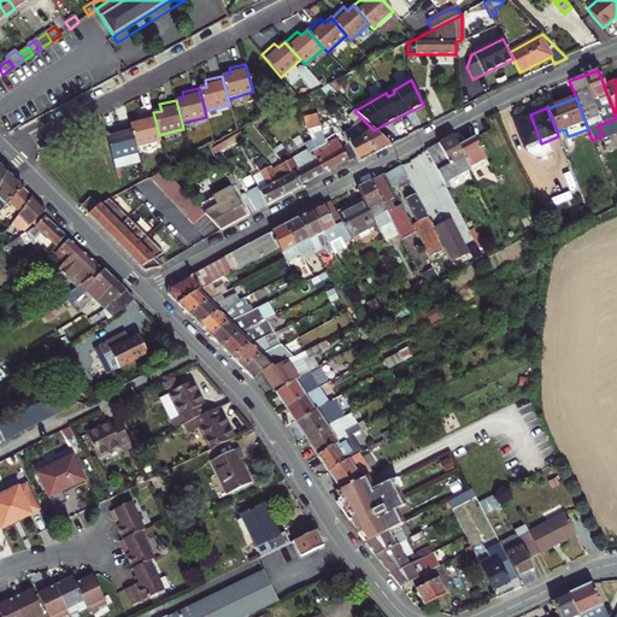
[(389,146),(364,121),(354,111),(350,117),(357,124),(352,129),(375,153),(389,146)]
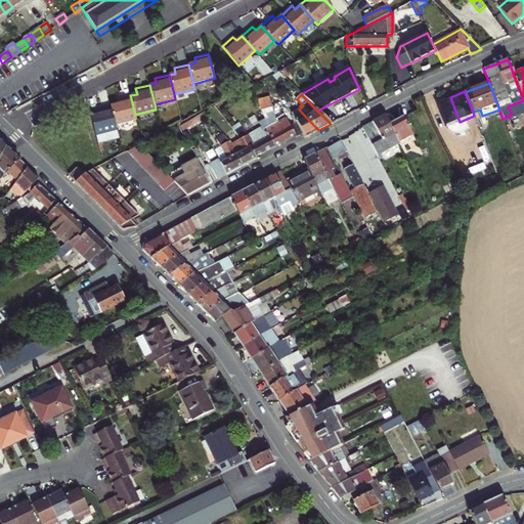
[(135,115),(130,95),(116,99),(117,103),(111,105),(116,126),(137,120),(135,115)]
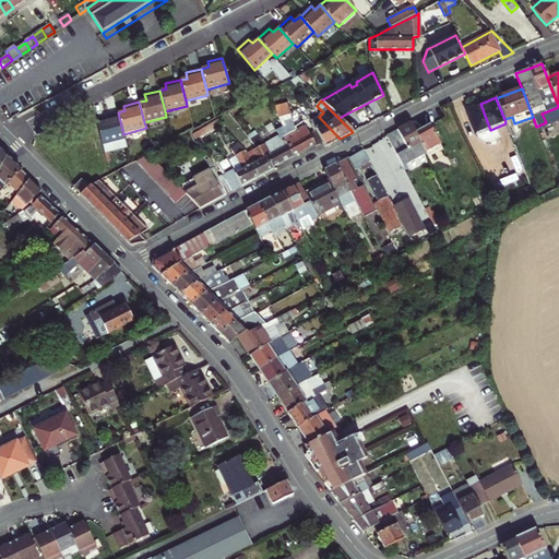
[(280,118),(290,115),(287,103),(276,106),(280,118)]
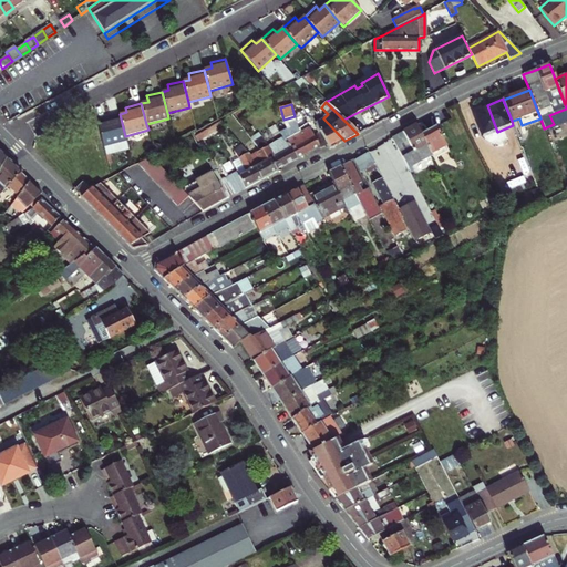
[(497,132),(487,105),(472,111),(483,137),(497,132)]
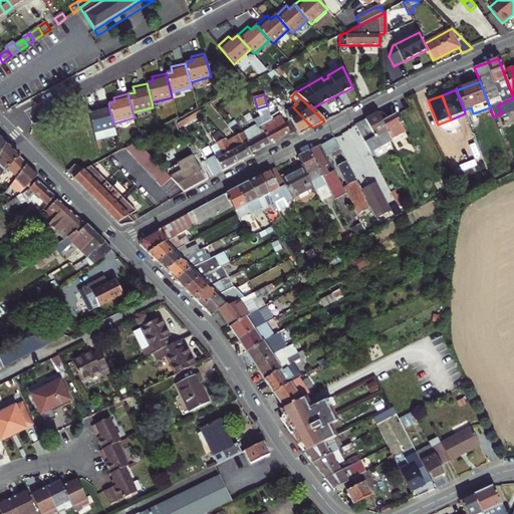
[(113,123),(108,103),(94,107),(95,111),(88,113),(96,141),(98,141),(116,136),(113,123)]
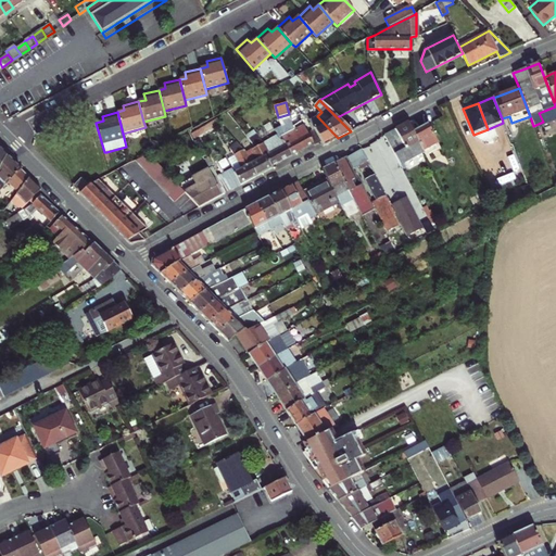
[(290,118),(292,126),(302,121),(304,118),(300,112),(290,118)]
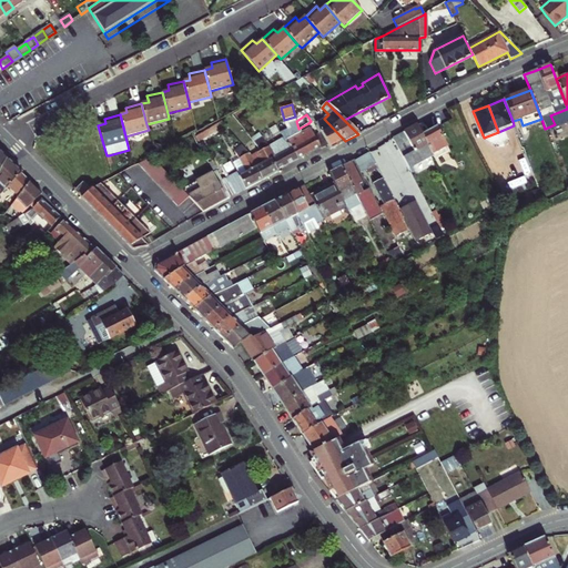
[(313,125),(325,146),(328,144),(331,150),(345,141),(324,119),(313,125)]
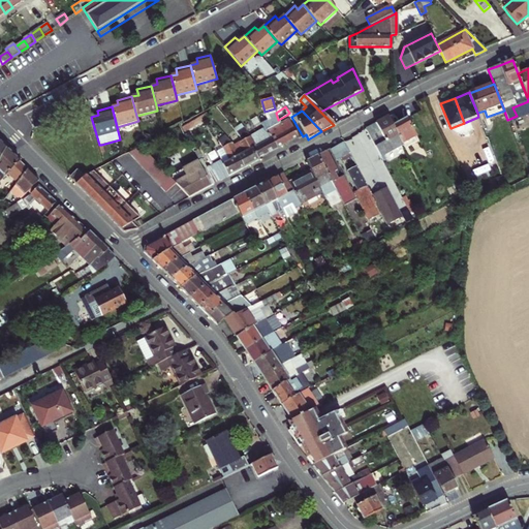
[(253,149),(258,158),(277,148),(272,137),(265,131),(279,123),(278,120),(276,113),(269,116),(268,114),(266,116),(268,121),(261,124),(263,129),(250,136),(255,147),(253,149)]
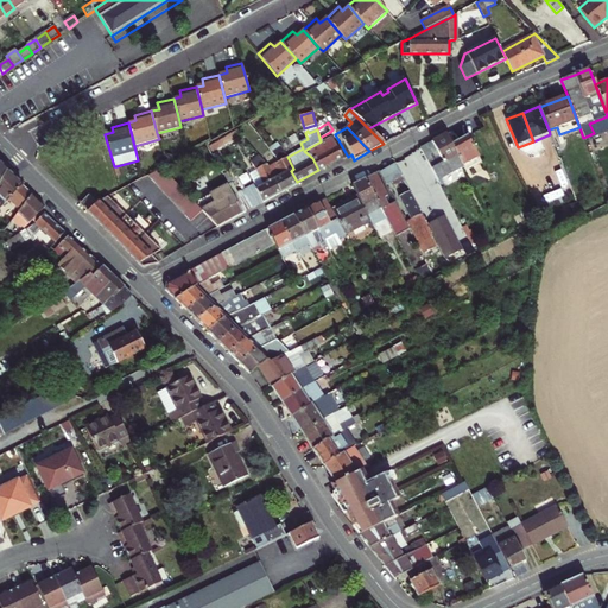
[(343,159),(348,157),(335,134),(333,130),(330,132),(333,137),(343,158),(343,159)]
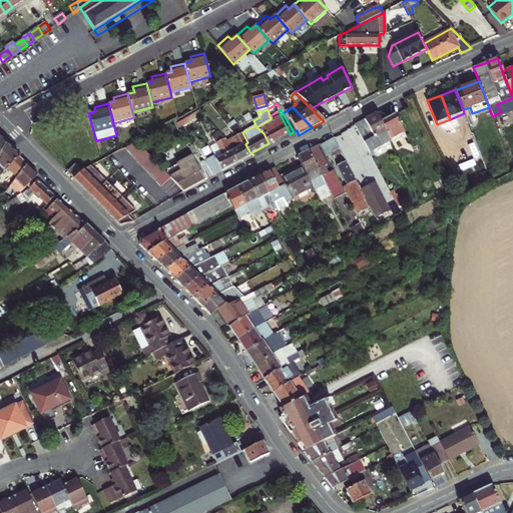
[(270,116),(271,119),(281,115),(279,111),(270,116)]
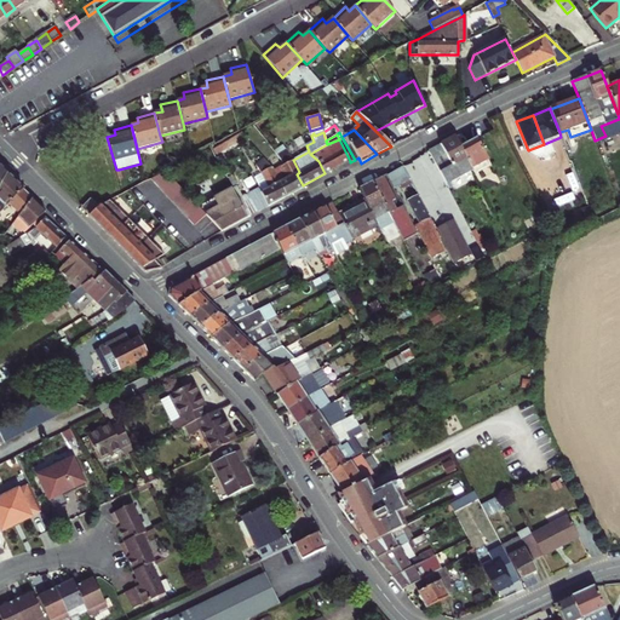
[(454,137),(428,151),(447,189),(452,187),(451,184),(472,172),(460,148),(454,137)]
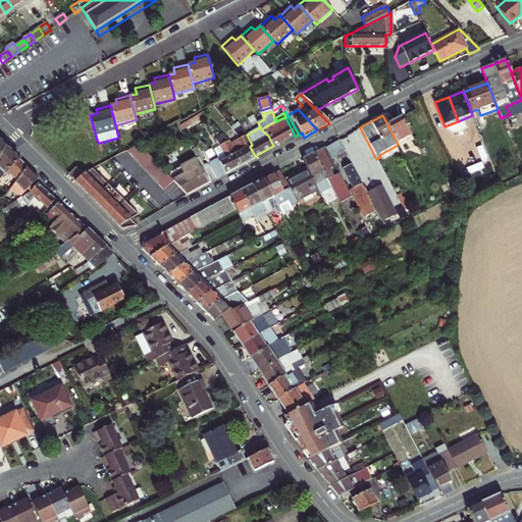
[(285,117),(275,121),(261,129),(268,136),(273,146),(295,136),(285,117)]
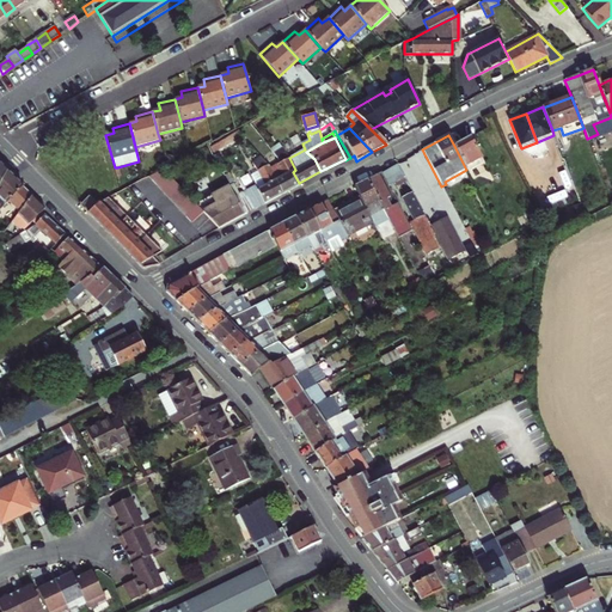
[(484,164),(472,138),(471,138),(454,146),(466,170),(467,172),(484,164)]
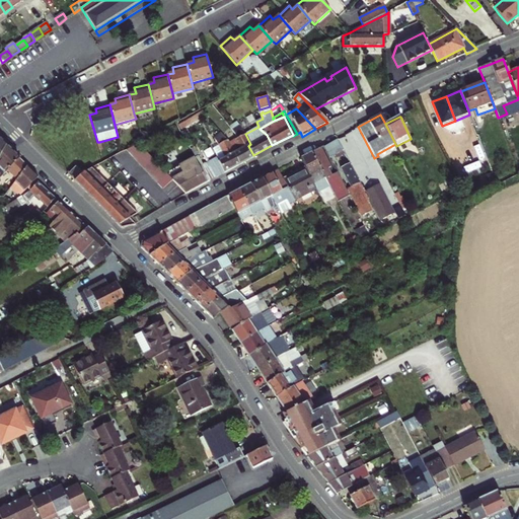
[(250,144),(245,134),(244,135),(239,126),(231,131),(227,133),(231,138),(233,138),(234,141),(231,142),(229,144),(236,155),(235,157),(239,165),(242,163),(253,157),(253,155),(248,146),(250,144)]
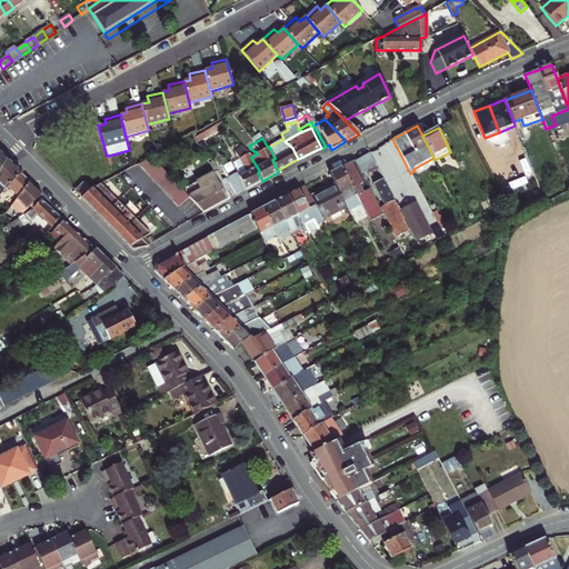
[(237,195),(262,181),(258,172),(259,170),(251,158),(250,155),(242,146),(235,151),(242,167),(246,173),(241,176),(229,181),(237,195)]
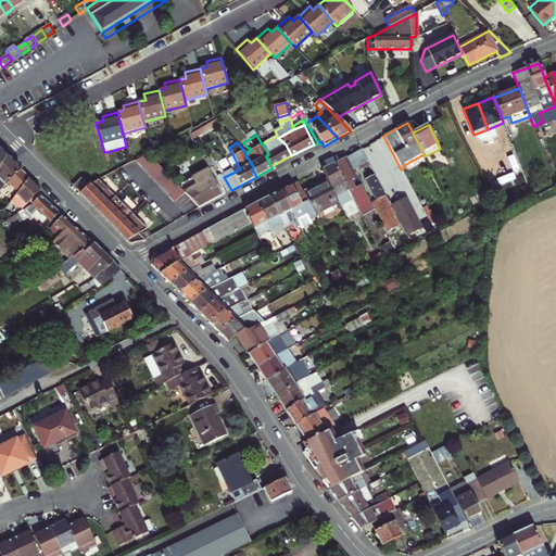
[(536,142),(527,147),(530,153),(540,150),(536,142)]
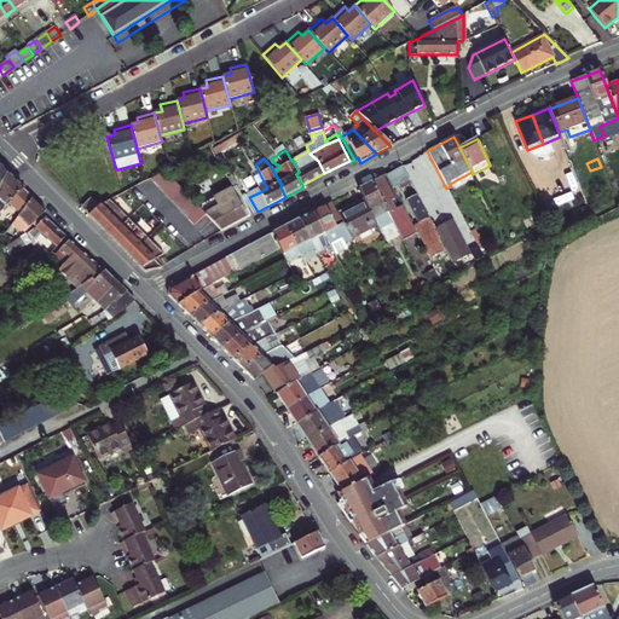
[(409,180),(401,167),(400,168),(386,175),(393,189),(409,180)]
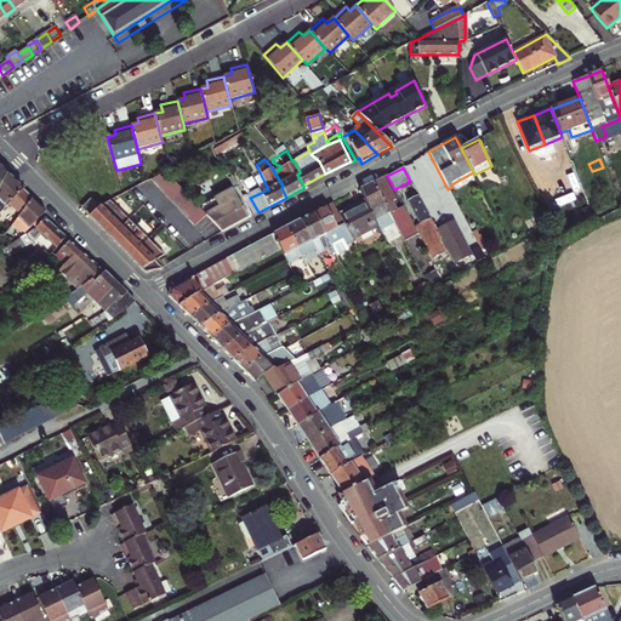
[(166,171),(152,180),(195,227),(206,216),(198,206),(166,171)]
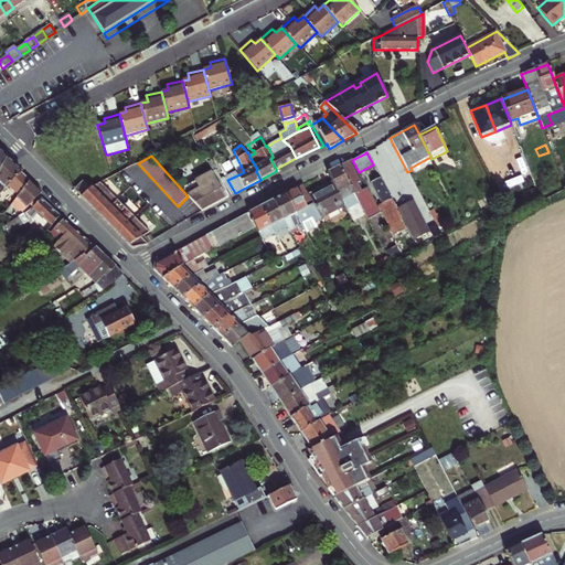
[(17,170),(6,159),(0,169),(0,193),(8,187),(18,196),(29,182),(17,170)]
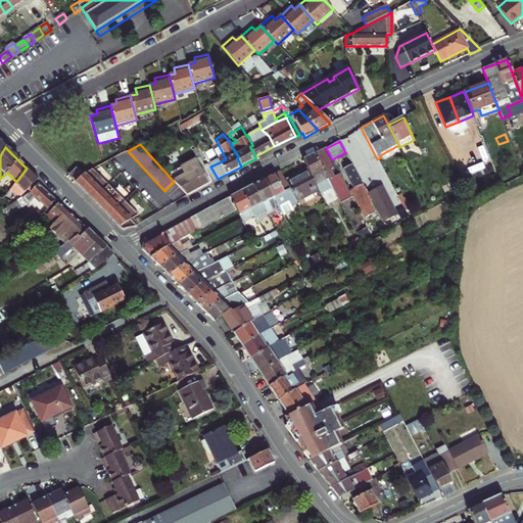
[(324,149),(314,154),(335,195),(342,209),(346,207),(332,179),(334,177),(331,170),(334,168),(324,149)]
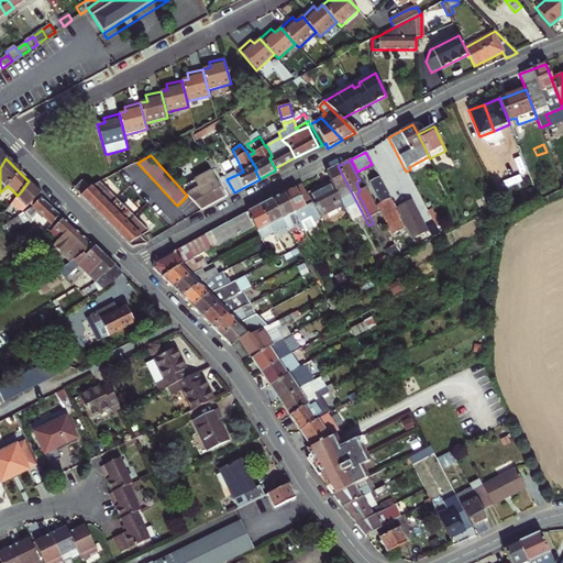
[(361,210),(338,166),(326,172),(331,183),(341,200),(346,197),(355,213),(361,210)]
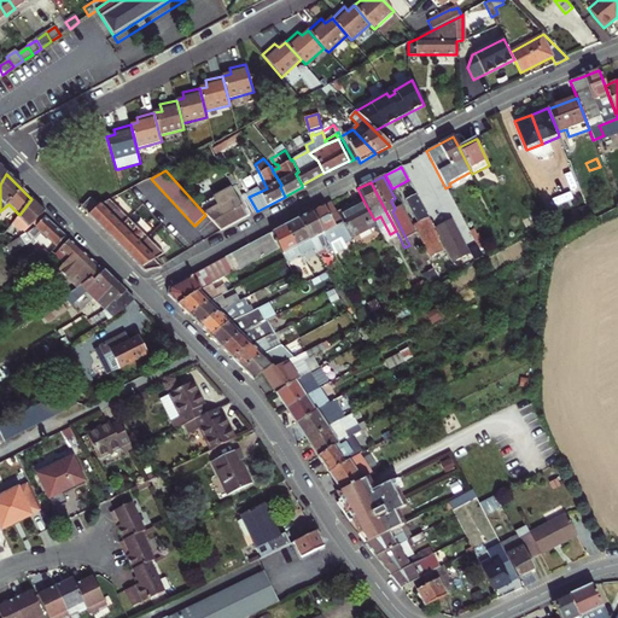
[(246,217),(231,187),(197,205),(205,215),(220,231),(246,217)]
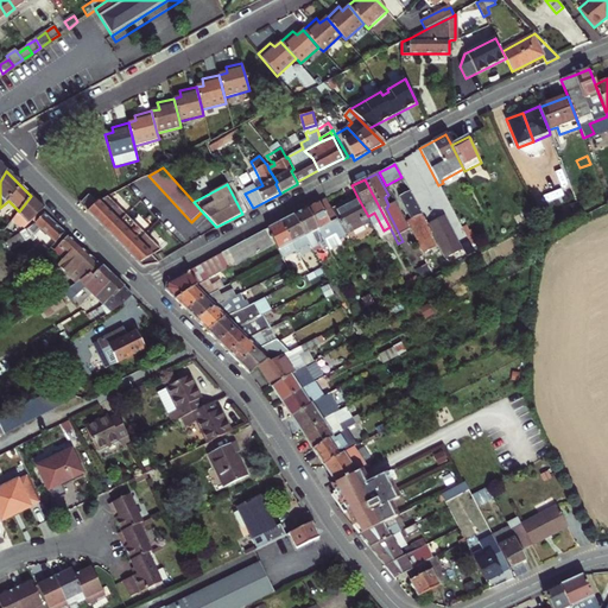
[(407,221),(422,253),(434,247),(429,236),(432,235),(410,191),(400,196),(410,213),(411,213),(413,217),(407,221)]
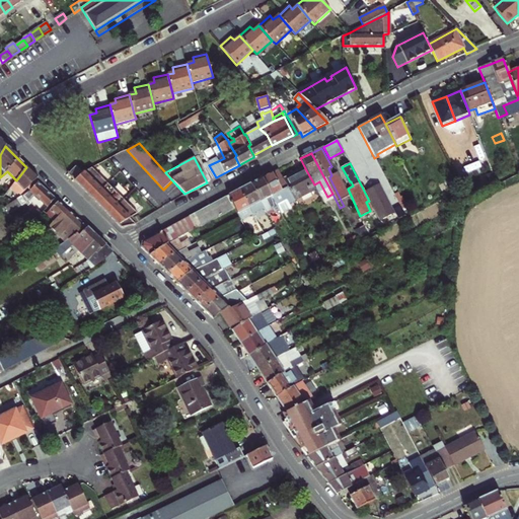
[(76,166),(68,174),(75,180),(82,172),(76,166)]
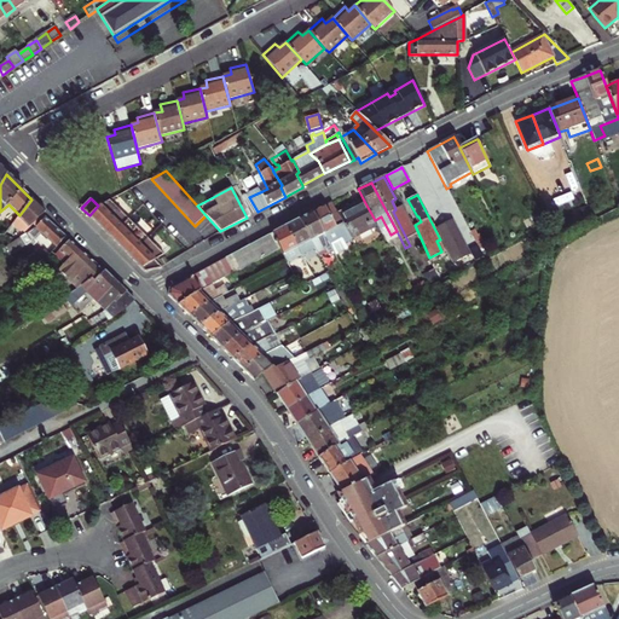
[(32,200),(19,215),(6,233),(9,235),(10,233),(11,233),(18,226),(24,232),(41,214),(44,213),(38,206),(32,200)]
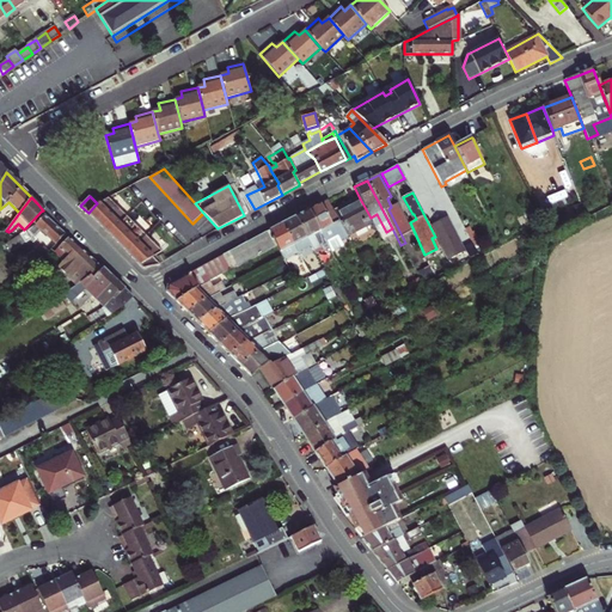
[(164,256),(106,199),(97,203),(89,213),(144,269),(160,265),(153,258),(164,256)]
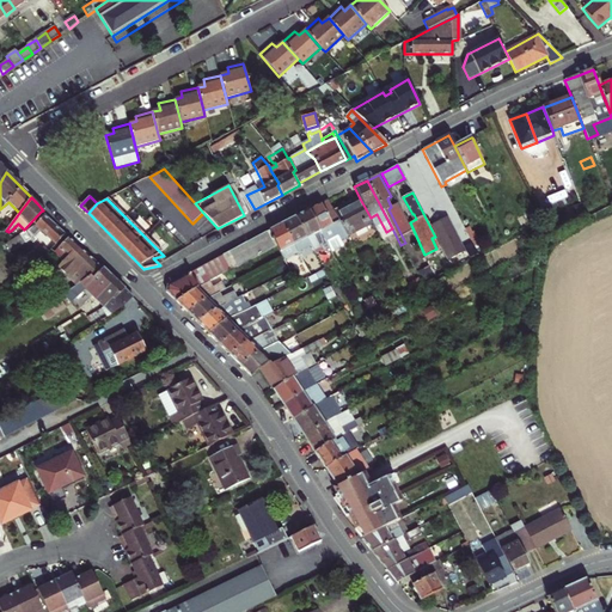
[(371,218),(360,199),(347,204),(361,231),(373,225),(371,218)]
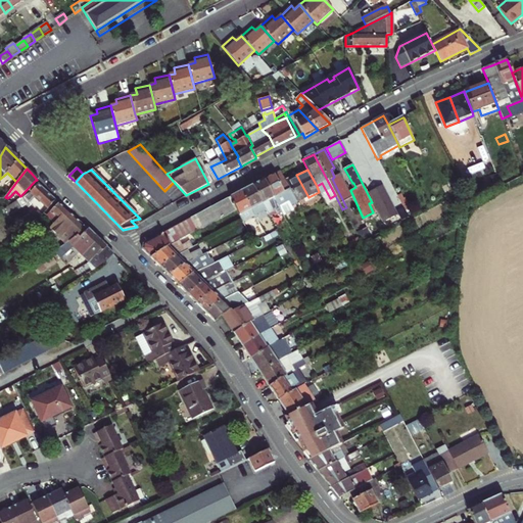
[(280,172),(265,180),(279,207),(289,202),(291,206),(296,203),(285,181),(280,172)]
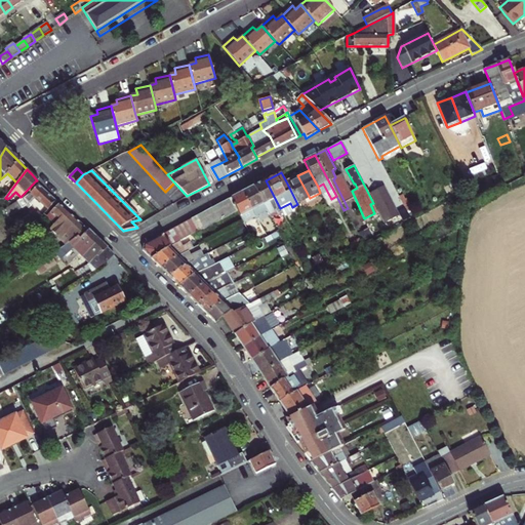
[(297,175),(286,182),(297,204),(310,198),(297,175)]
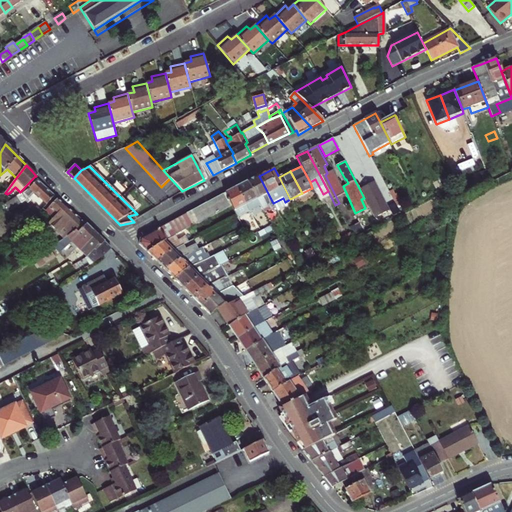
[(259,176),(247,182),(260,207),(262,210),(274,204),(273,203),(259,176)]
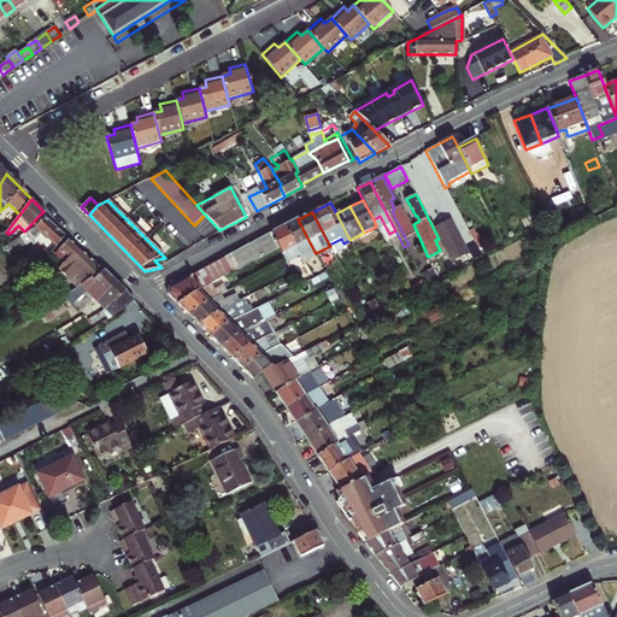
[(57,246),(66,236),(56,227),(45,217),(34,228),(25,234),(31,241),(30,242),(33,245),(36,242),(35,240),(42,231),(57,246)]
